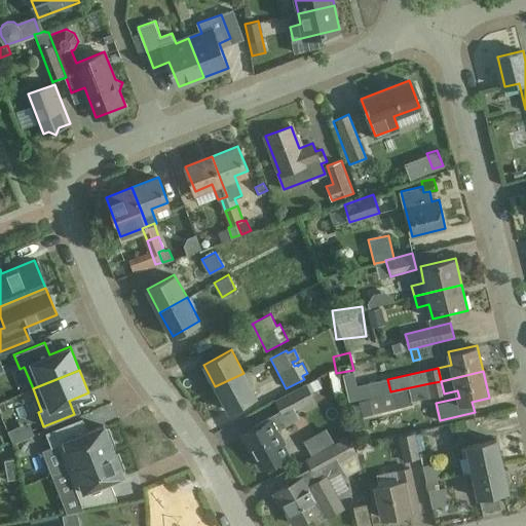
[(243,373),(215,386),(228,411),(256,396),(243,373)]
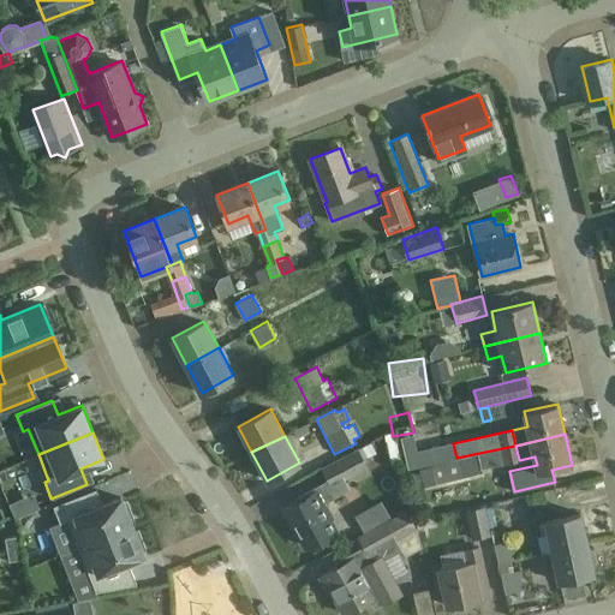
[(376,452),(371,442),(360,448),(365,458),(376,452)]
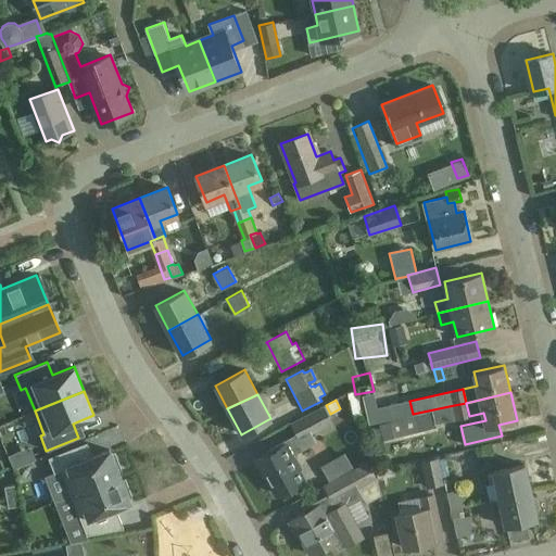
[(469,416),(466,403),(454,405),(457,419),(469,416)]
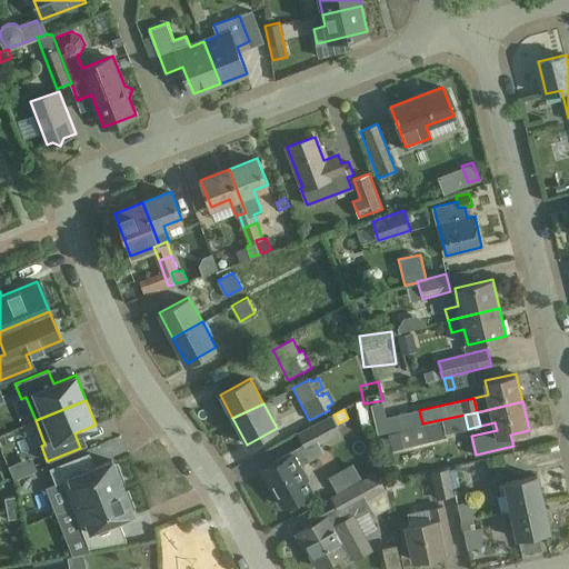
[(342,433),(332,415),(297,433),(303,445),(291,451),(293,455),(263,470),(270,483),(272,481),(285,505),(310,491),(305,481),(307,479),(299,465),(325,452),(321,445),(342,433)]
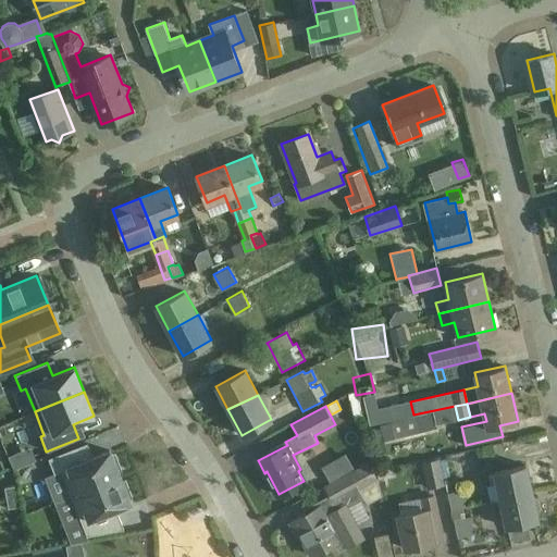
[(436,424),(433,411),(380,425),(383,441),(437,428),(436,424)]
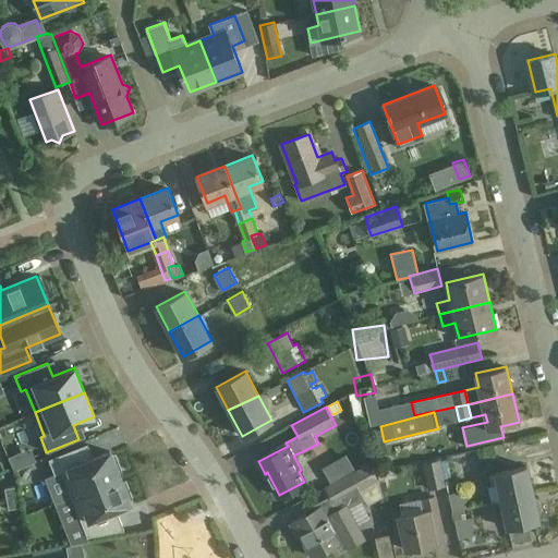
[(55,474),(61,472),(71,497),(120,477),(118,473),(122,472),(114,455),(111,456),(109,451),(86,460),(81,446),(48,459),(55,474)]
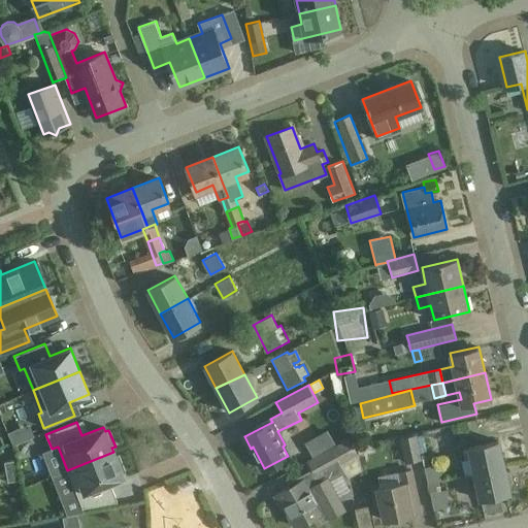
[(399,438),(405,463),(422,459),(416,434),(399,438)]
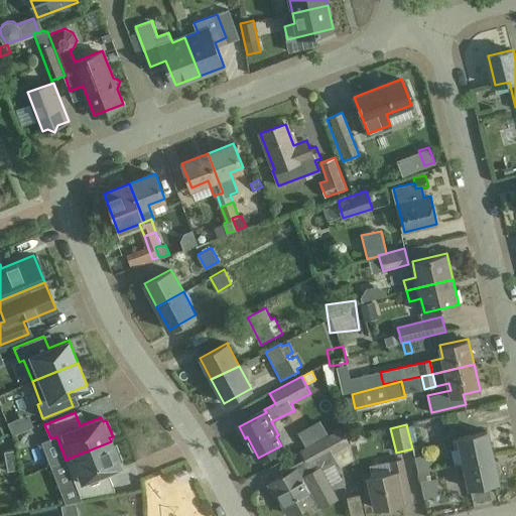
[(299,450),(304,460),(281,473),(283,476),(270,483),(276,495),(278,494),(289,514),(304,506),(307,512),(334,497),(319,471),(338,462),(341,467),(358,457),(341,427),(299,450)]
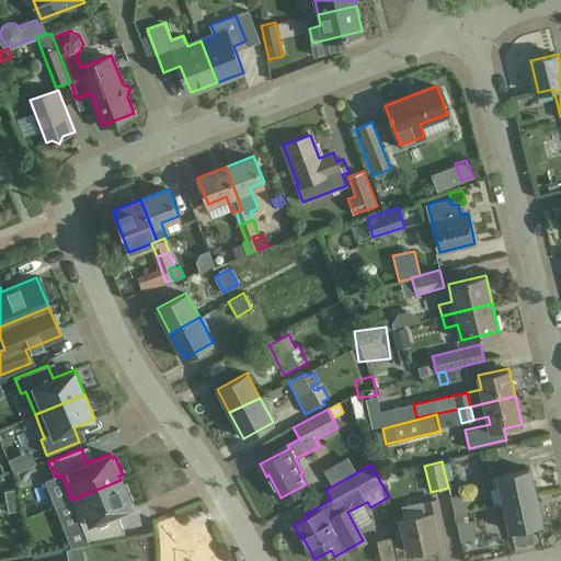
[(497,476),(503,503),(536,495),(530,468),(497,476)]
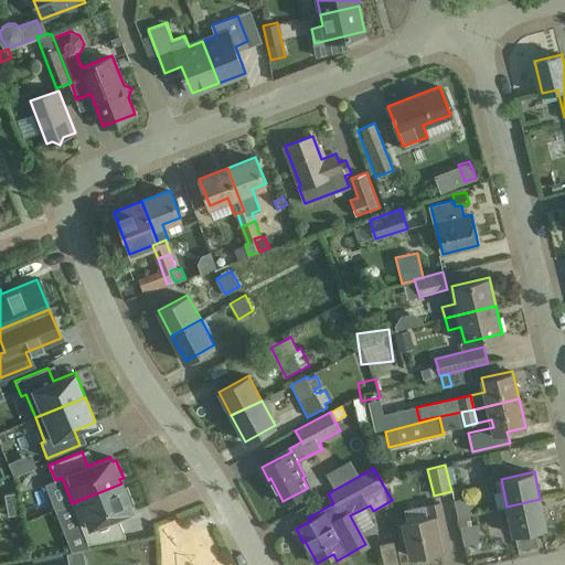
[(131,511),(130,507),(134,504),(127,487),(123,488),(121,483),(72,503),(88,544),(125,536),(119,521),(116,522),(115,518),(131,511)]
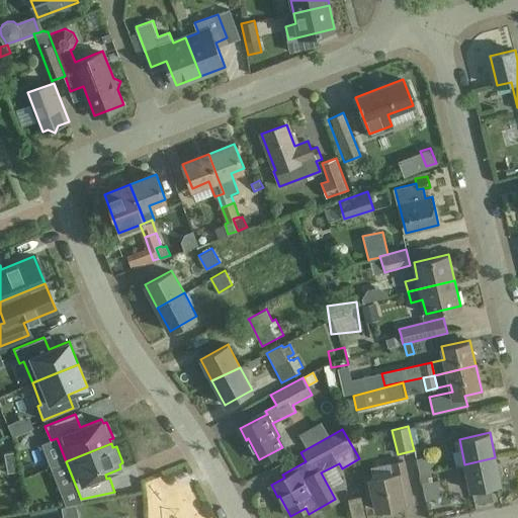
[(4,453),(5,463),(17,461),(15,451),(4,453)]
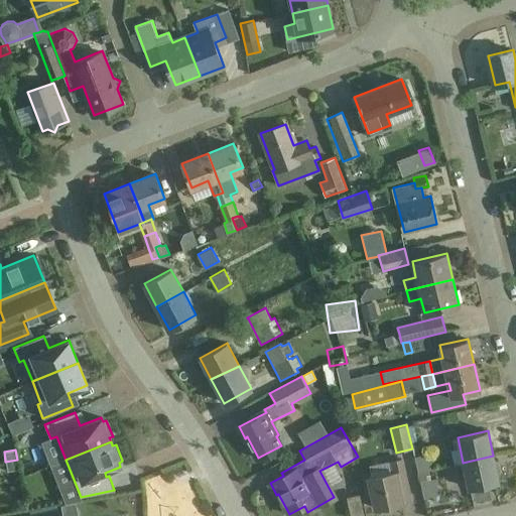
[(418,473),(428,471),(432,470),(429,454),(414,457),(418,473)]
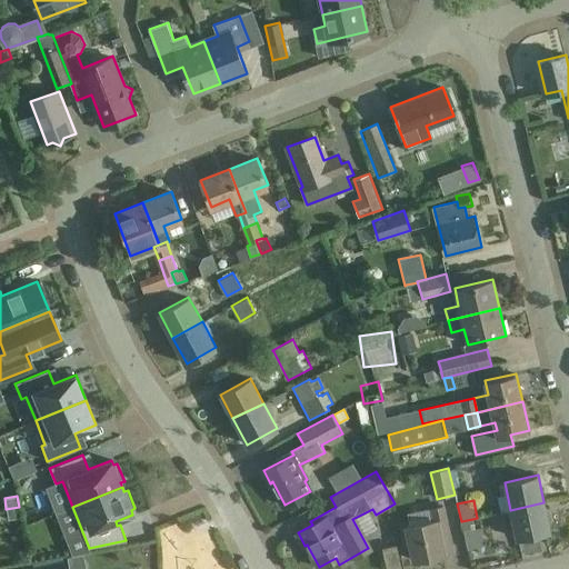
[(543,502),(510,510),(502,511),(505,522),(513,521),(517,538),(550,530),(543,502)]
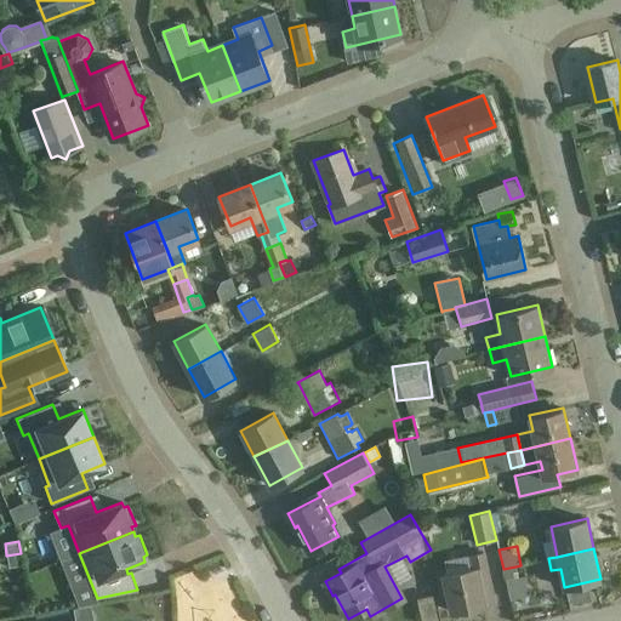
[(21,553),(6,556),(9,568),(23,565),(21,553)]
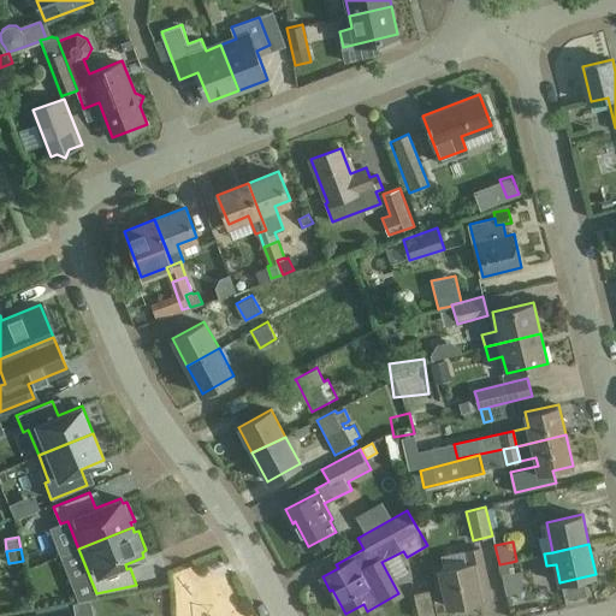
[(449,608),(456,606),(456,609),(461,611),(471,610),(473,605),(473,603),(478,602),(478,600),(491,598),(480,549),(468,551),(471,564),(442,570),(434,573),(438,590),(445,588),(449,608)]
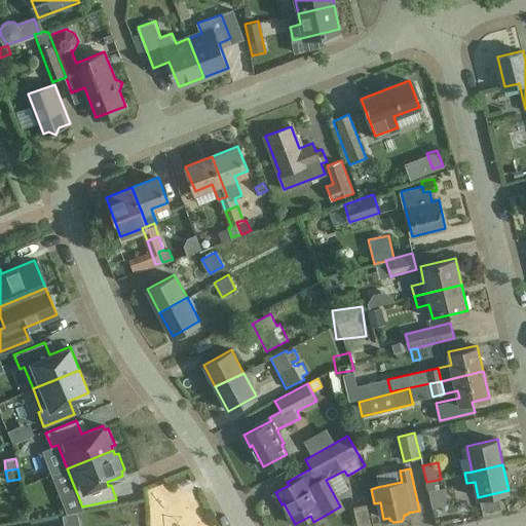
[(444,488),(439,489),(428,491),(433,508),(448,504),(444,488)]
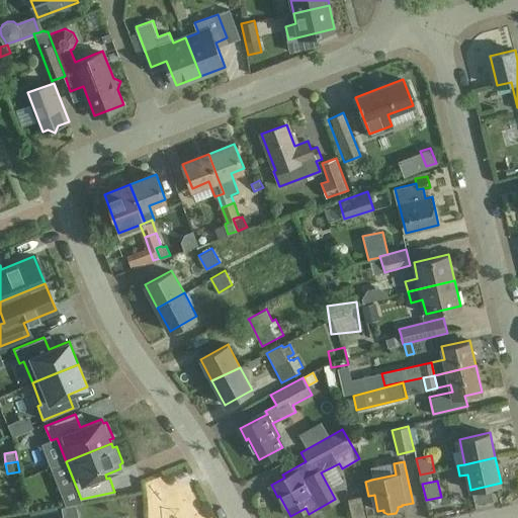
[(29,516),(29,517),(60,517),(58,509),(29,516)]
